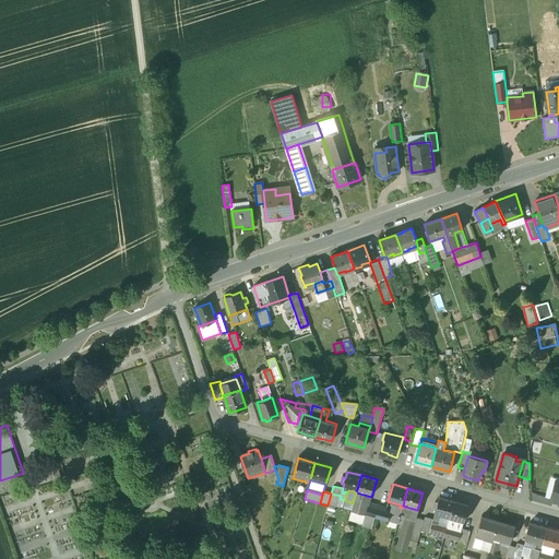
[(371,497),(356,492),(353,503),(351,511),(365,514),(366,515),(369,503),(371,497)]
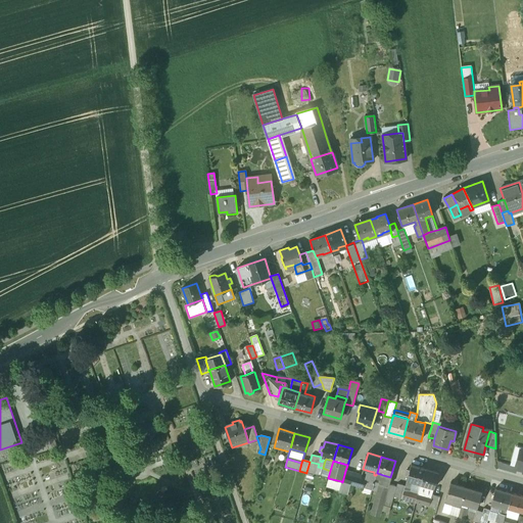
[(310,462),(306,472),(316,474),(318,467),(319,464),(310,462)]
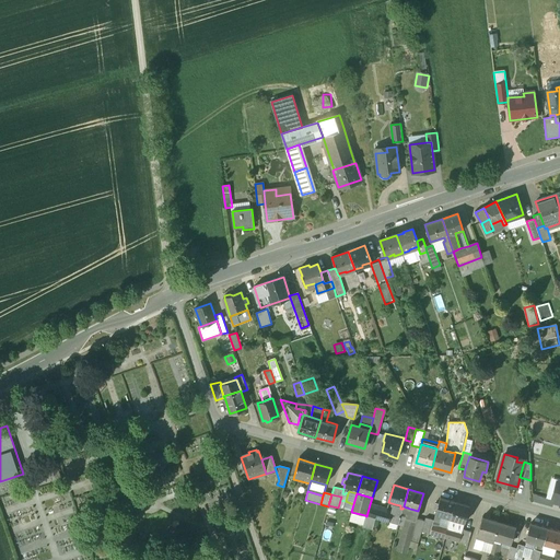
[(454,502),(440,499),(439,504),(435,512),(435,515),(450,518),(454,502)]
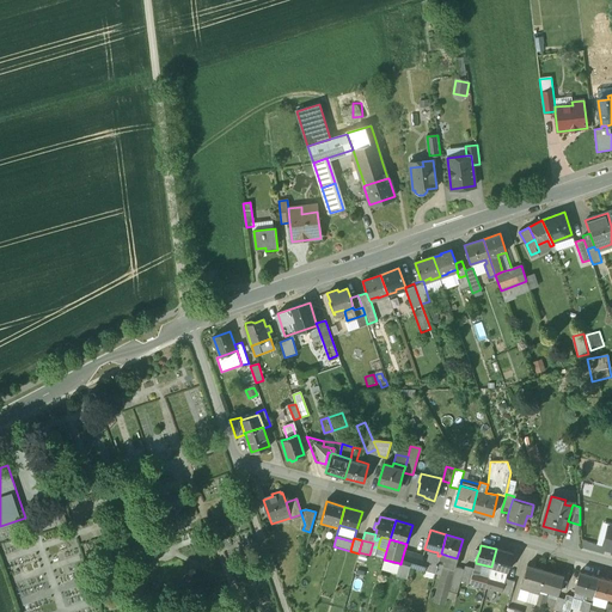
[(369,555),(384,560),(386,551),(378,548),(372,546),(369,555)]
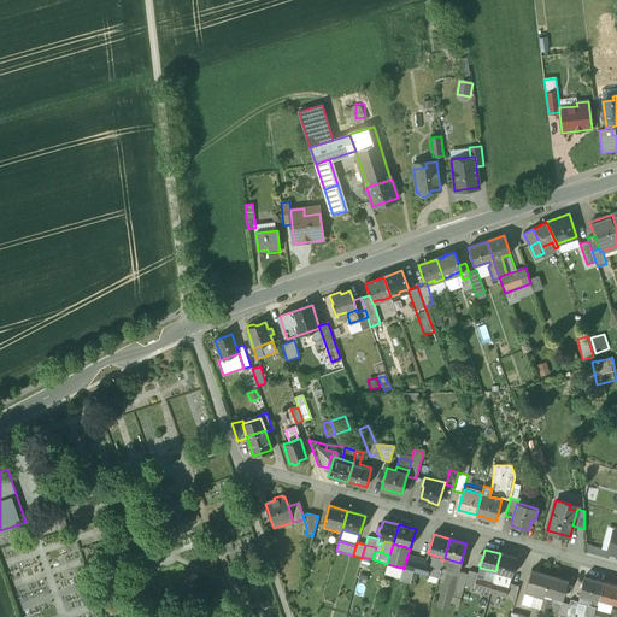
[(517,558),(500,553),(495,571),(511,577),(517,558)]
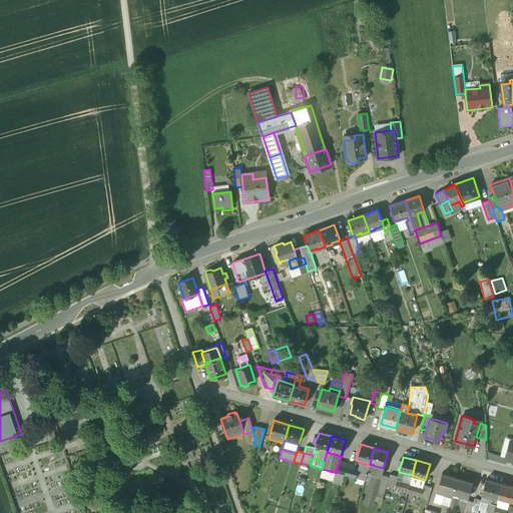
[(347,464),(339,462),(336,473),(335,472),(333,479),(342,481),(343,475),(347,464)]
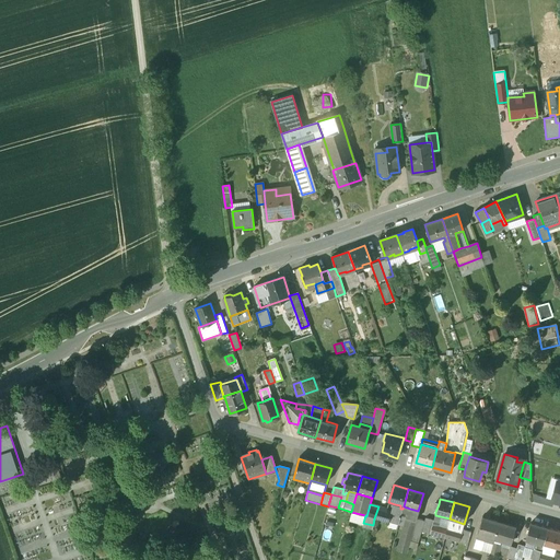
[(400,516),(403,509),(400,509),(400,505),(395,504),(392,514),(400,516)]
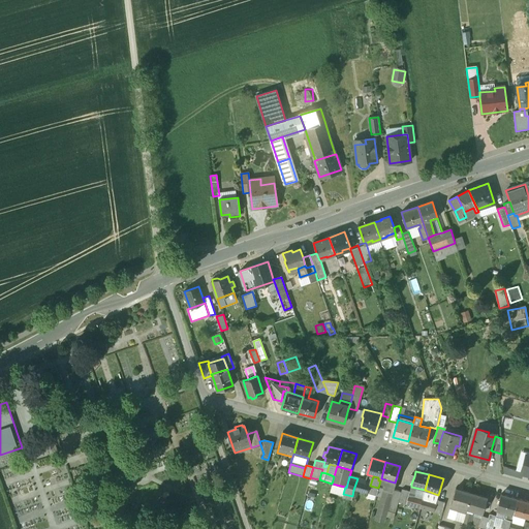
[(366,480),(358,478),(353,490),(362,493),(365,484),(366,480)]
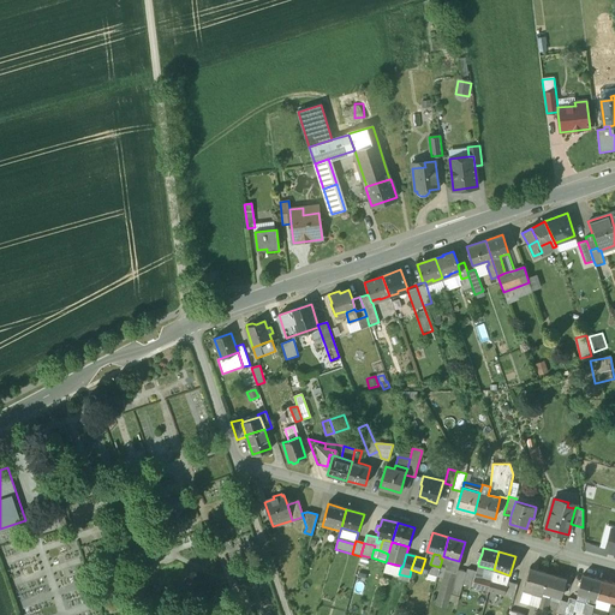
[(447,569),(457,572),(459,561),(451,559),(447,569)]
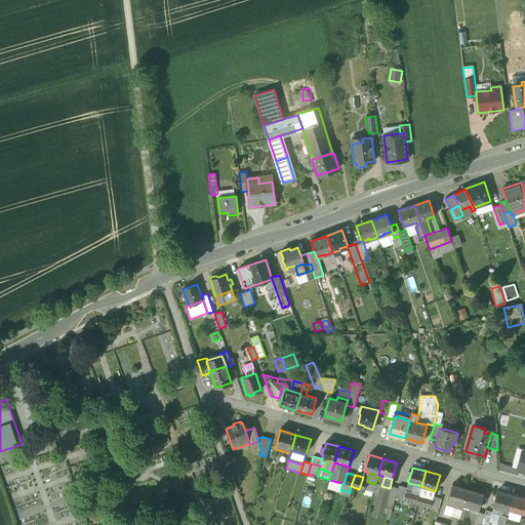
[(367,482),(362,480),(359,489),(373,492),(375,484),(367,482)]
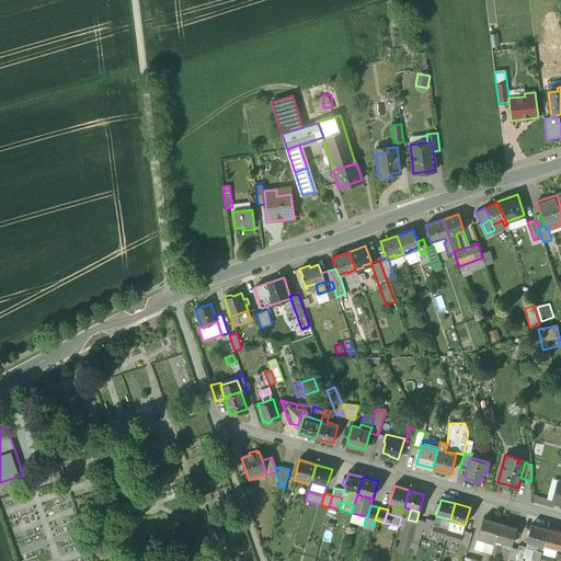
[(450,519),(436,516),(434,522),(425,519),(424,524),(422,533),(445,539),(447,530),(450,519)]
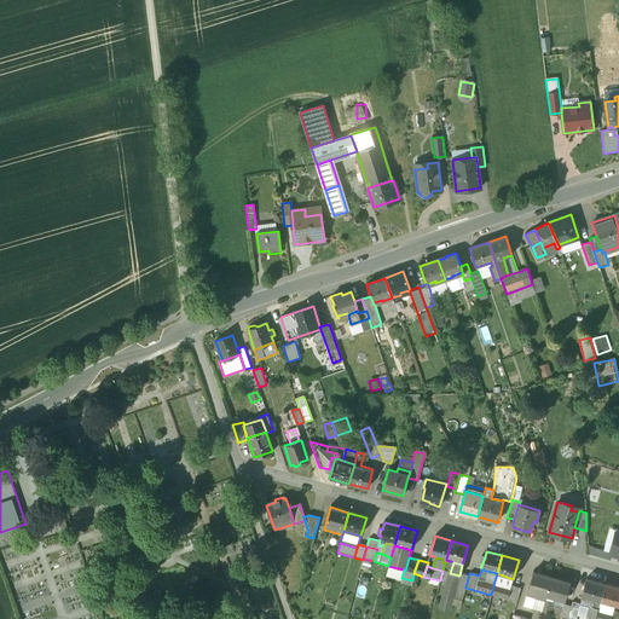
[(450,573),(443,571),(440,580),(444,582),(455,585),(456,585),(460,576),(450,573)]
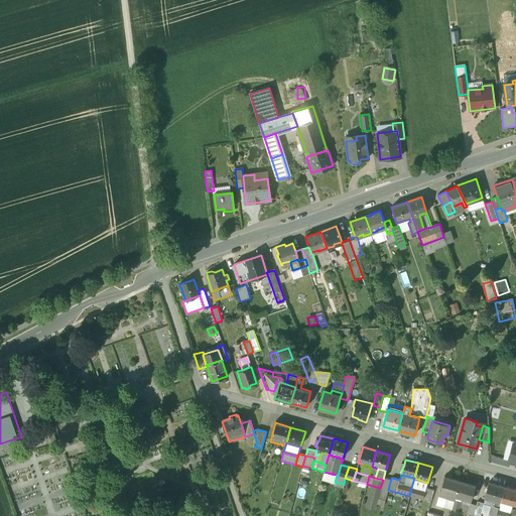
[(460,481),(444,477),(440,493),(455,497),(456,496),(460,481)]
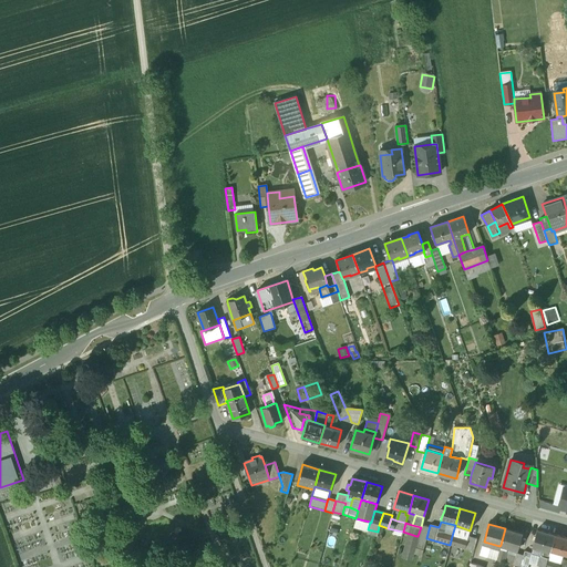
[(470,531),(455,525),(452,536),(466,540),(467,537),(470,531)]
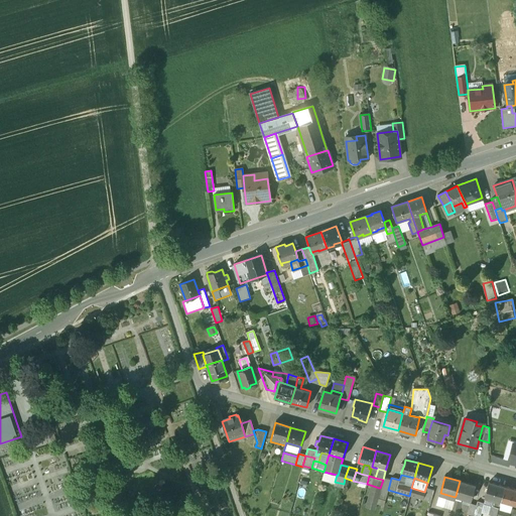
[(379,488),(375,499),(384,501),(388,490),(390,482),(383,480),(380,488),(379,488)]
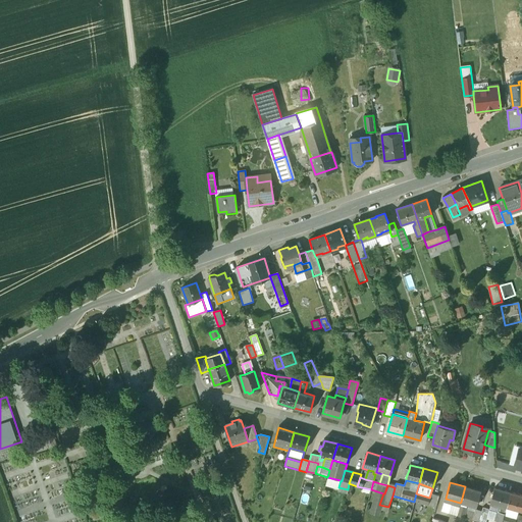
[(481,491),(465,486),(461,502),(477,506),(481,491)]
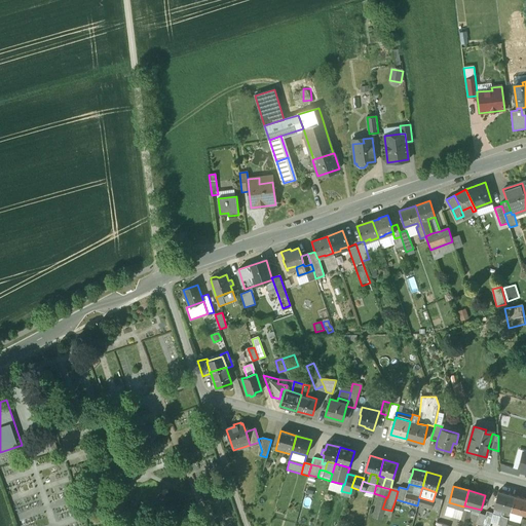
[(514,496),(498,491),(494,508),(496,509),(505,511),(510,512),(510,510),(514,496)]
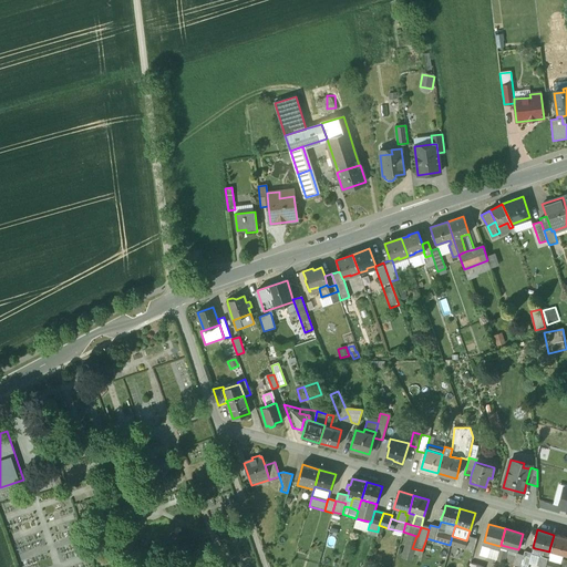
[(416,536),(406,533),(400,558),(409,560),(412,548),(416,536)]
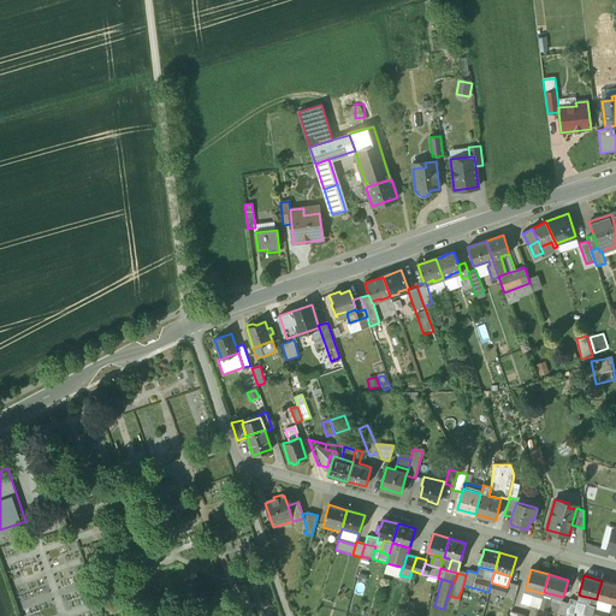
[(615,599),(615,584),(602,581),(597,597),(614,602),(615,603),(615,599)]
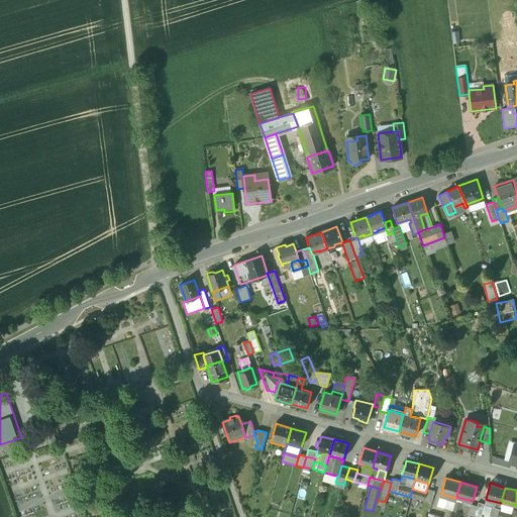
[(425,493),(412,489),(410,497),(423,501),(425,493)]
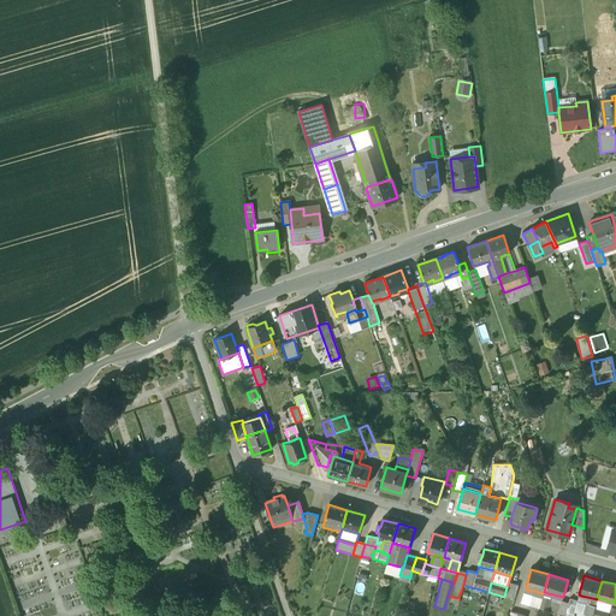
[(517,587),(508,584),(507,587),(504,597),(502,605),(511,608),(517,587)]
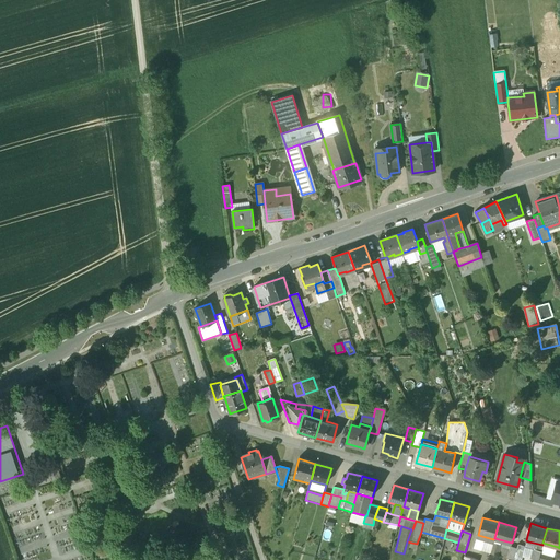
[(478,535),(474,548),(490,553),(493,539),(478,535)]
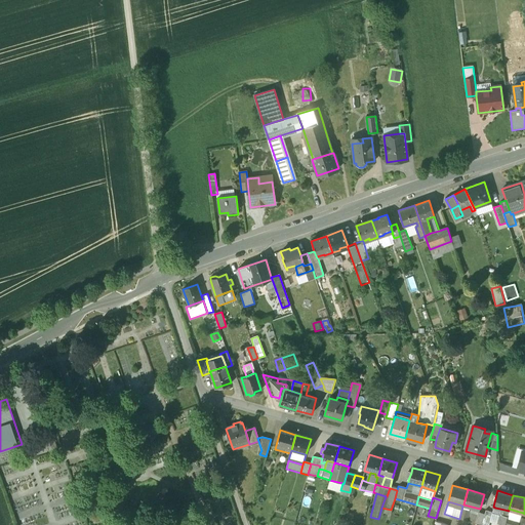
[(479,513),(480,509),(463,505),(462,506),(459,519),(458,521),(474,524),(480,524),(484,514),(479,513)]
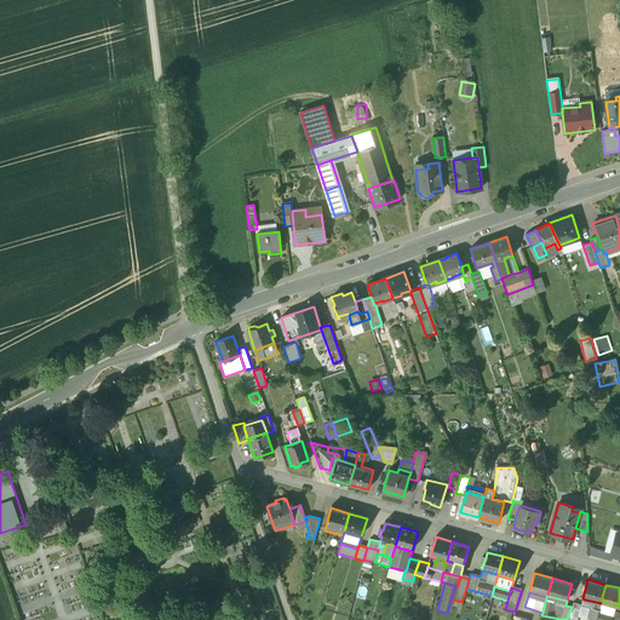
[(596,602),(585,600),(583,607),(573,603),(572,607),(567,619),(579,619),(580,618),(587,619),(591,608),(593,608),(596,602)]
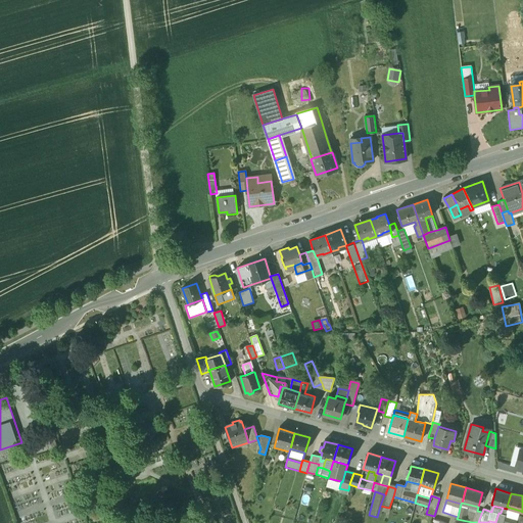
[(518,520),(519,516),(521,511),(507,507),(507,509),(505,514),(505,517),(516,520),(518,520)]
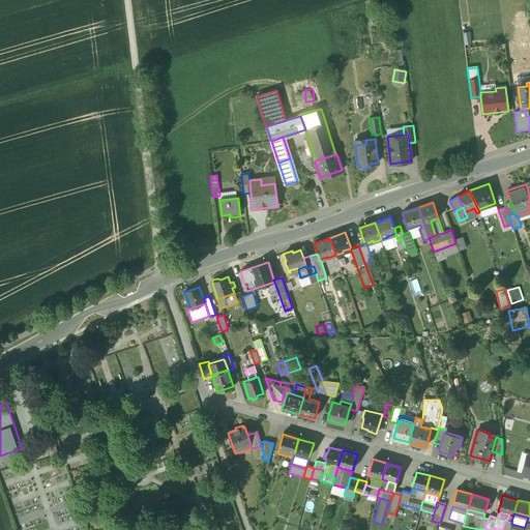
[(511,521),(507,520),(505,520),(502,529),(503,529),(508,529),(511,524),(511,521)]
